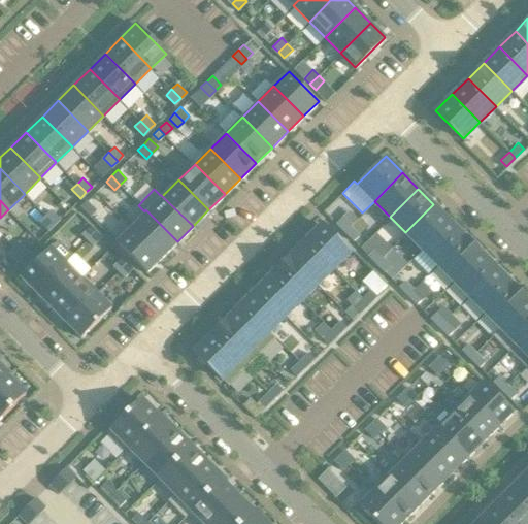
[(80,205),(90,215),(96,208),(87,200),(80,205)]
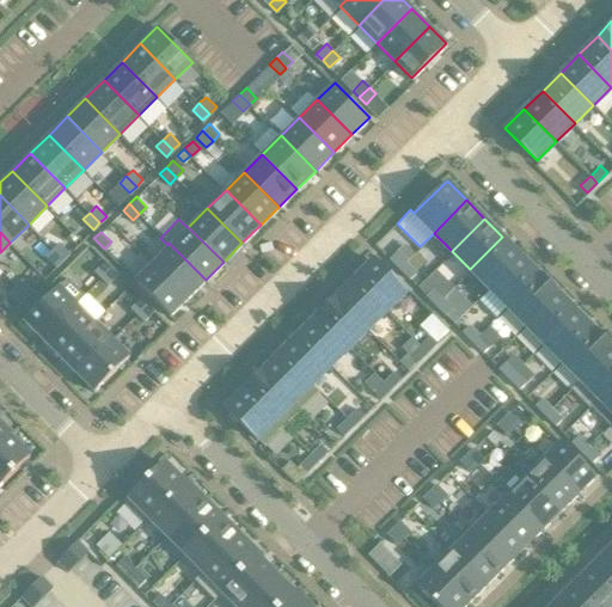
[(502,237),(470,269),(489,288),(521,256),(502,237)]
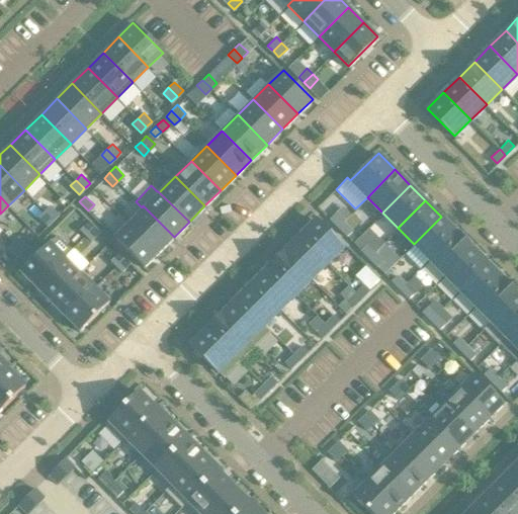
[(51,205),(45,210),(54,220),(59,213),(51,205)]
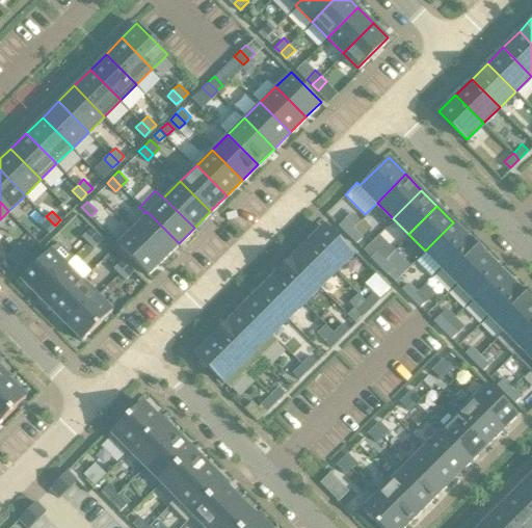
[(149,213),(132,229),(162,259),(179,243),(149,213)]
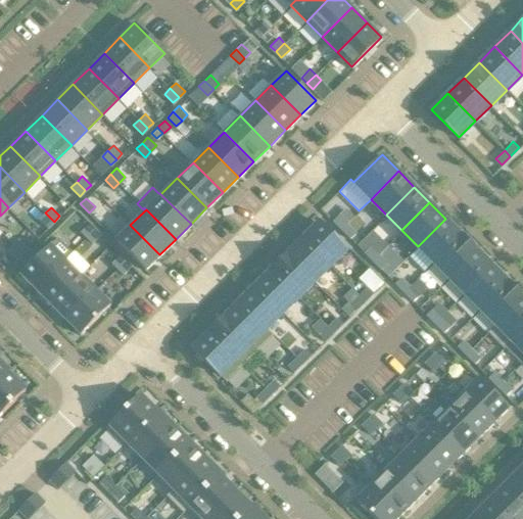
[(39,219),(48,227),(54,222),(45,213),(39,219)]
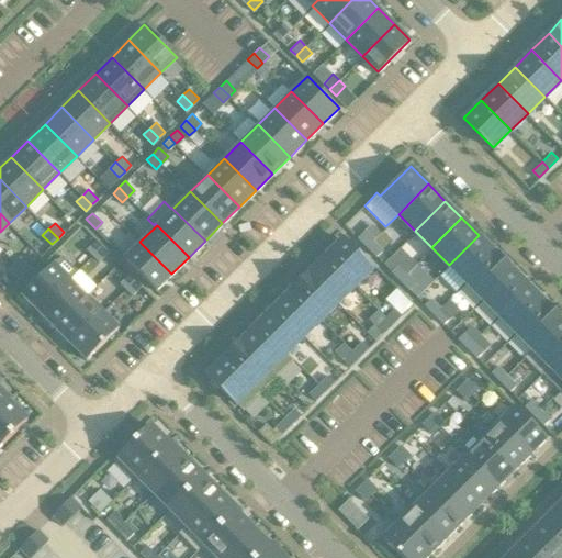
[(363,231),(357,236),(367,246),(373,240),(363,231)]
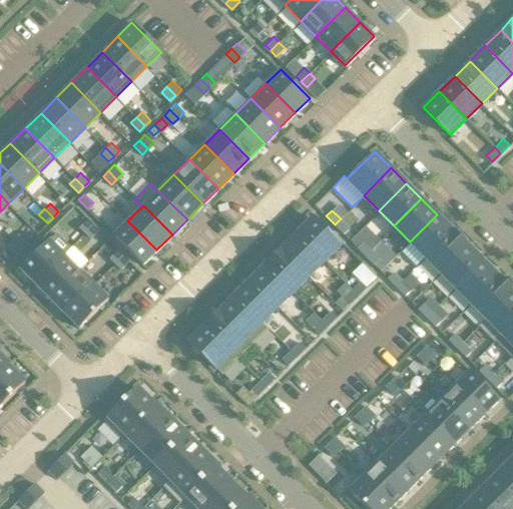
[(410,241),(402,249),(416,265),(424,256),(425,257),(452,229),(437,214),(410,241)]
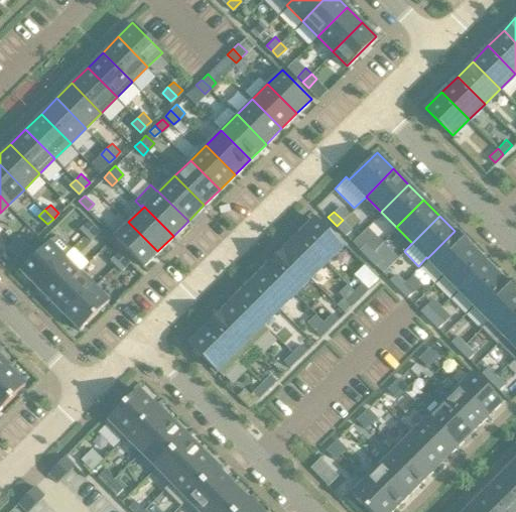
[(314,218),(298,234),(326,261),(342,246),(314,218)]
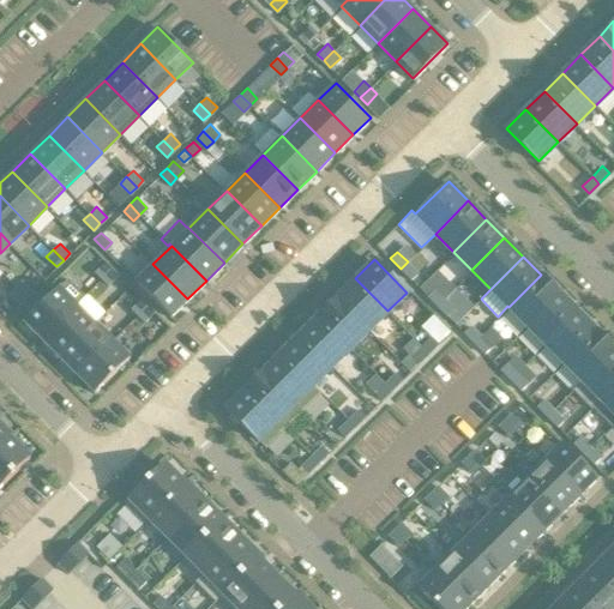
[(95,270),(102,277),(112,267),(106,260),(95,270)]
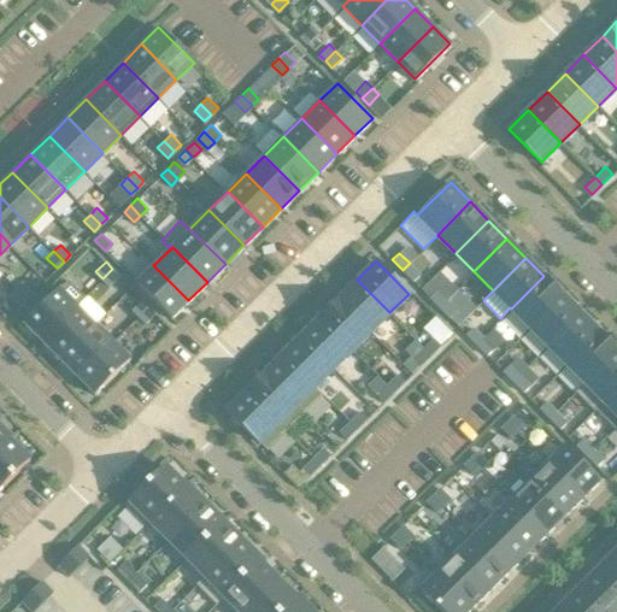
[(410,263),(403,270),(412,280),(419,274),(410,263)]
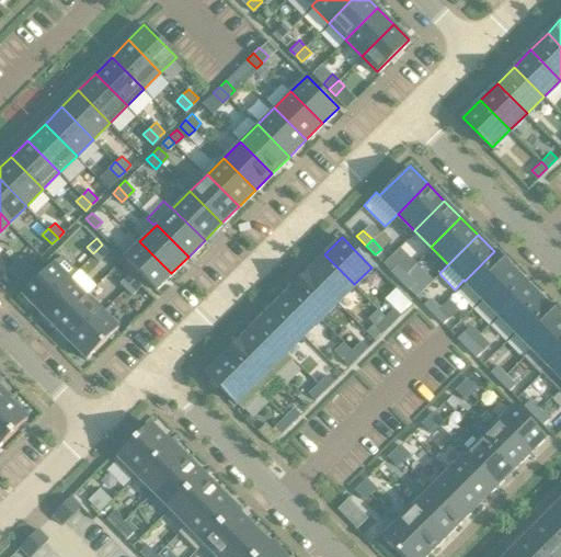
[(139,241),(124,257),(156,288),(171,273),(139,241)]
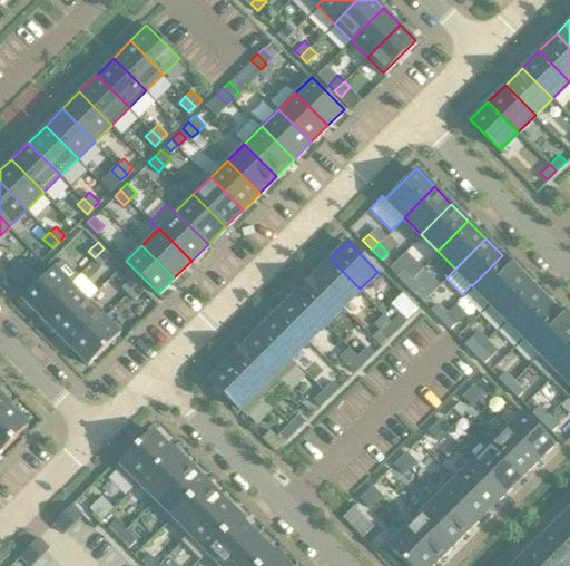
[(95,257),(100,264),(110,254),(104,249),(95,257)]
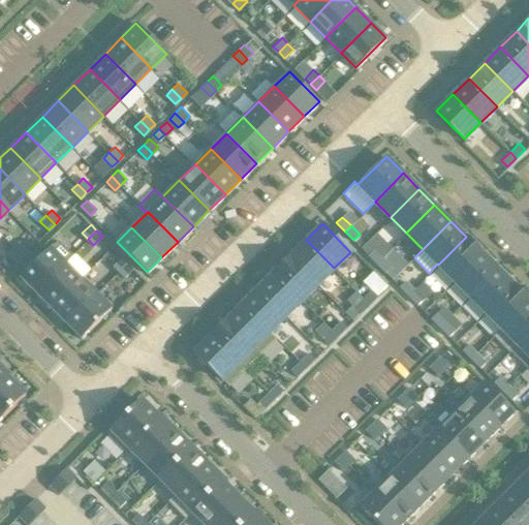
[(466,237),(438,265),(454,280),(483,252),(466,237)]
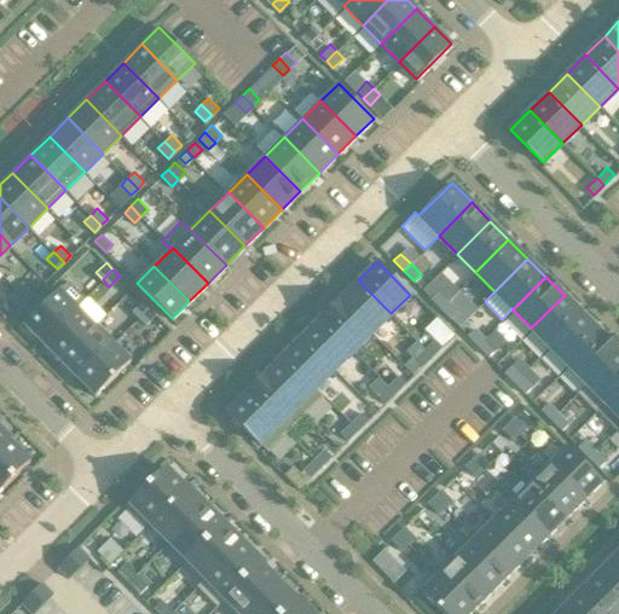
[(59,288),(24,323),(41,340),(76,305),(79,307),(87,299),(68,279),(59,288)]
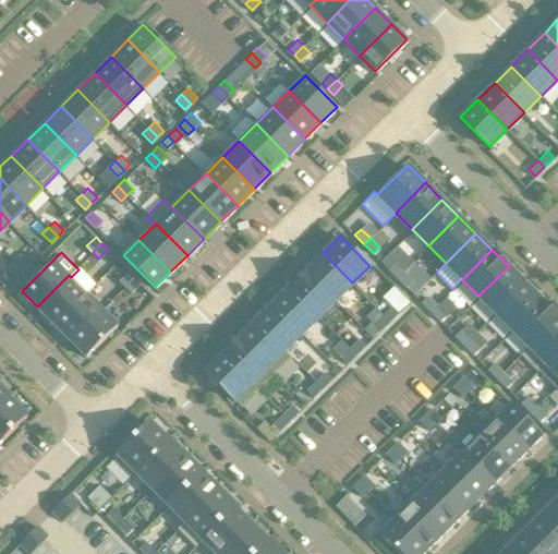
[(323,253),(306,269),(336,300),(352,282),(323,253)]
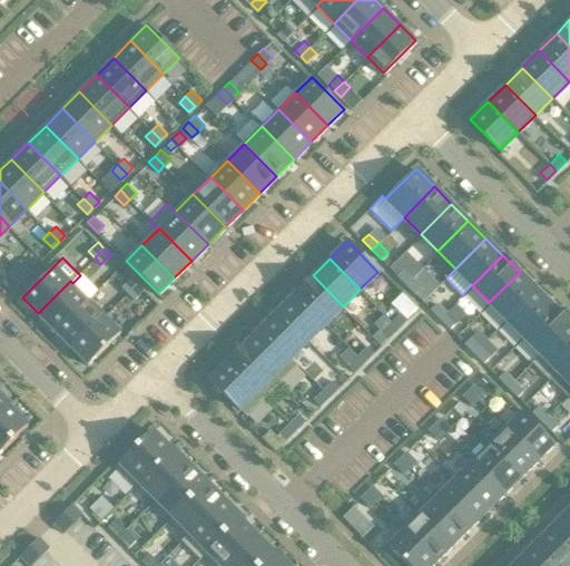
[(16,266),(25,276),(31,270),(21,260),(16,266)]
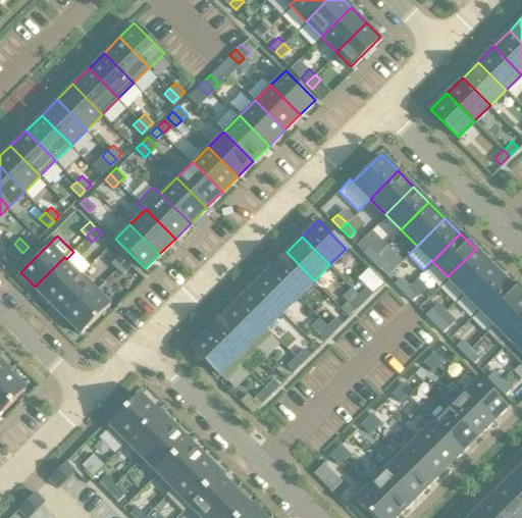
[(22,253),(14,244),(8,250),(17,258),(22,253)]
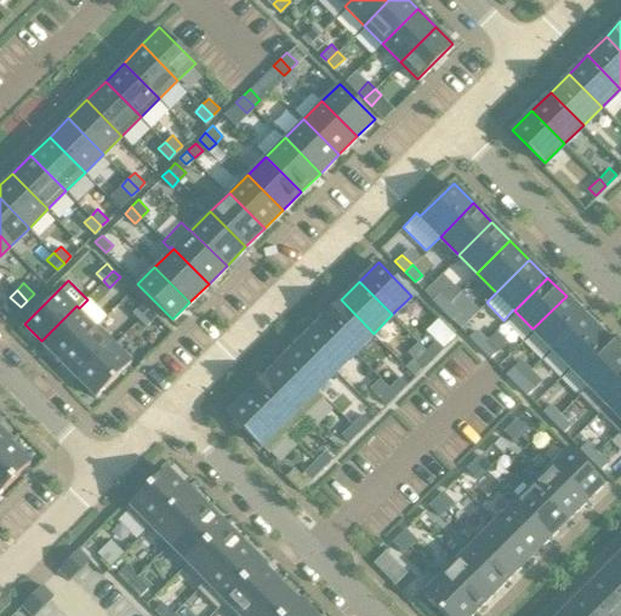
[(439,291),(432,298),(442,308),(449,302),(439,291)]
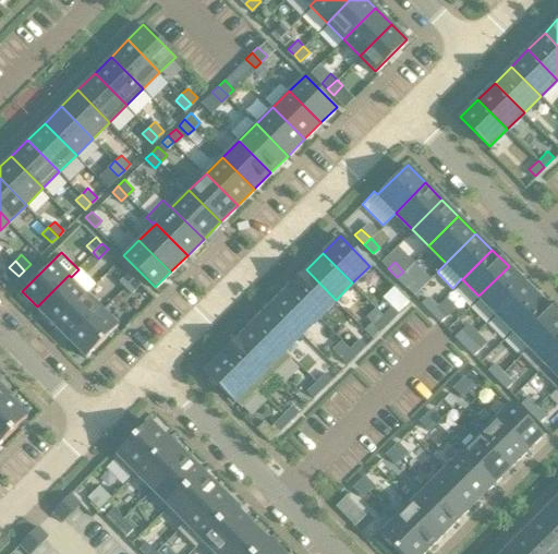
[(509,266),(478,296),(496,313),(525,282),(509,266)]
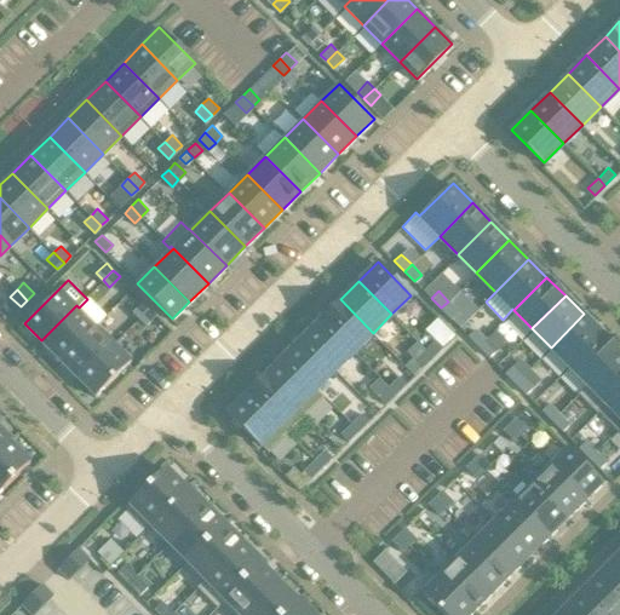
[(139,317),(150,306),(143,299),(133,310),(139,317)]
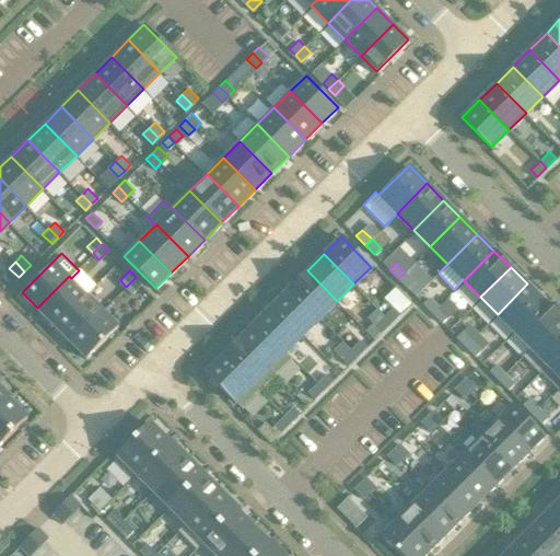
[(307,270),(291,288),(321,317),(337,301),(307,270)]
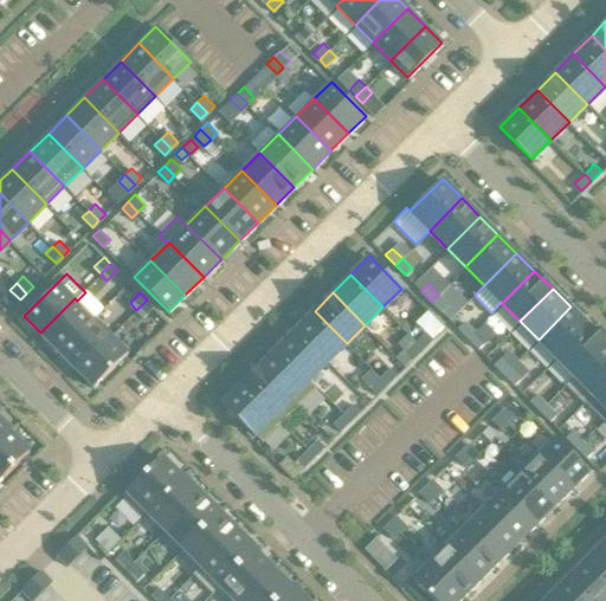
[(438,295),(431,301),(442,311),(447,304),(438,295)]
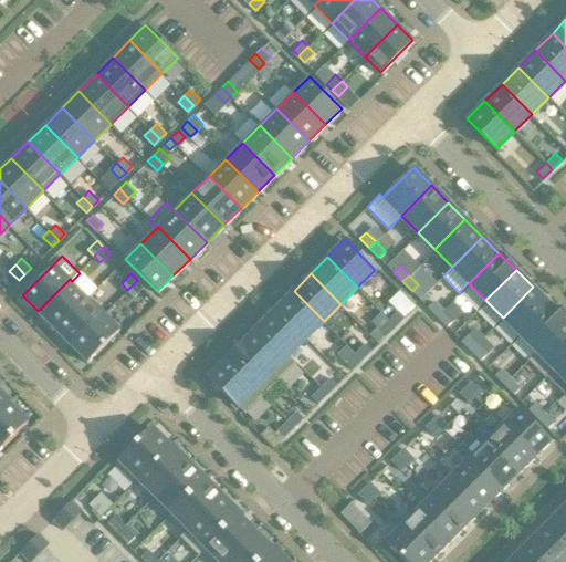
[(70,279),(38,311),(54,329),(86,297),(72,281),(70,279)]
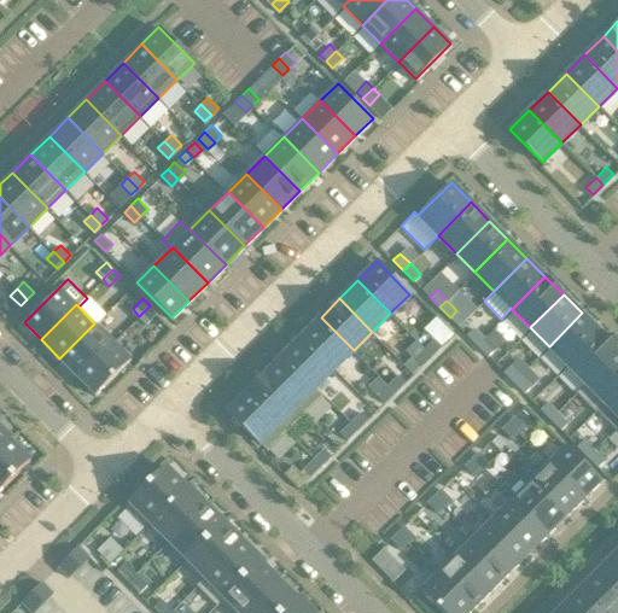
[(139,316),(146,322),(155,314),(156,313),(150,305),(139,316)]
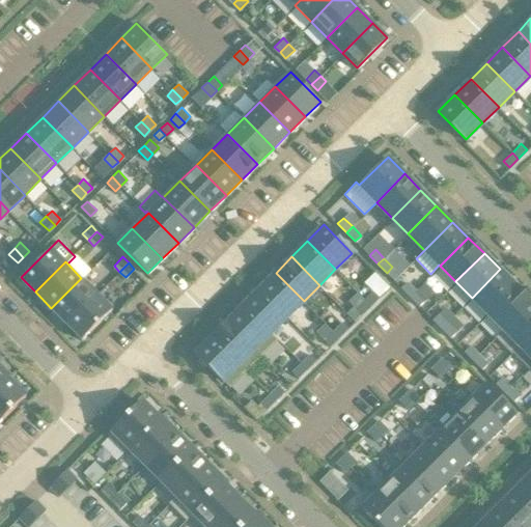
[(500,269),(472,298),(487,313),(515,285),(500,269)]
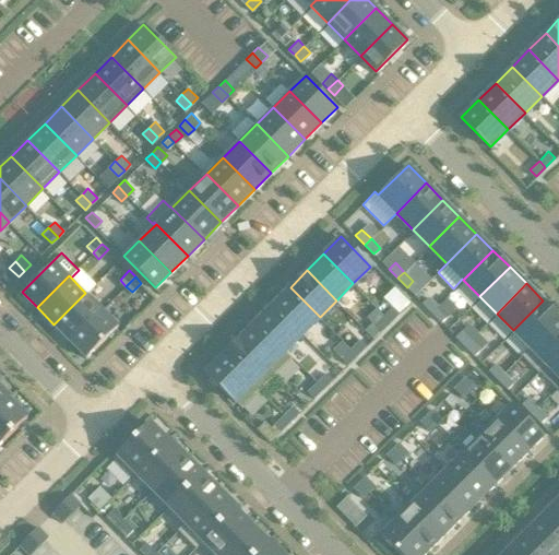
[(152,297),(140,284),(132,292),(127,297),(140,309),(152,297)]
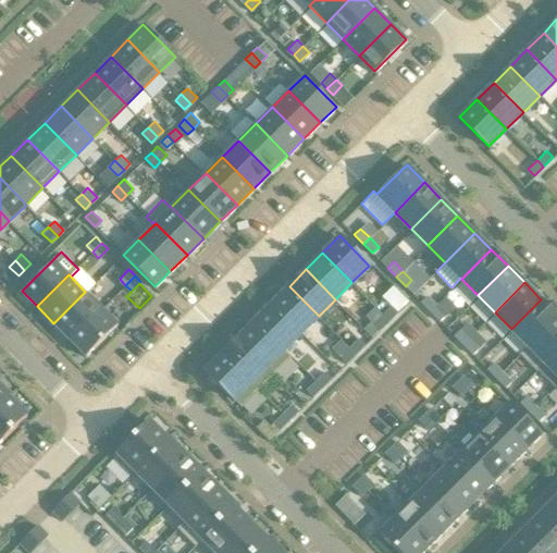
[(289,286),(272,303),(301,332),(319,316),(289,286)]
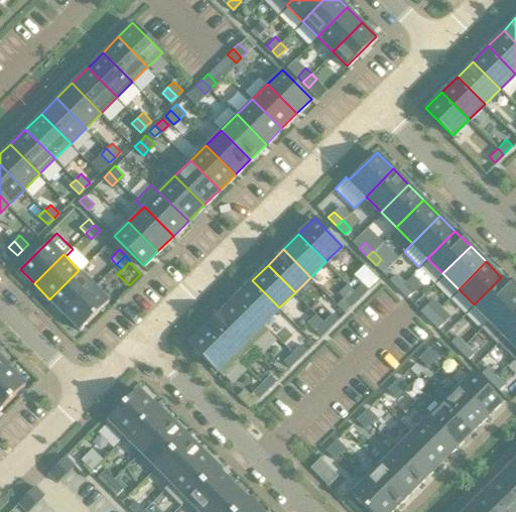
[(79,270),(49,299),(65,314),(95,285),(79,270)]
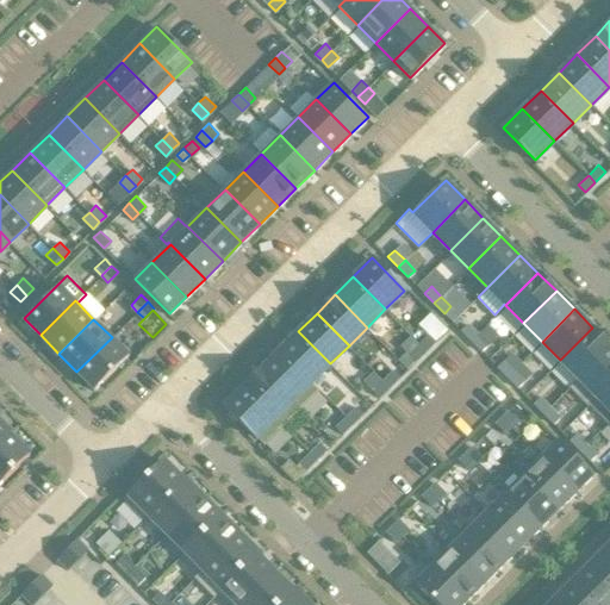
[(467,323),(460,329),(471,340),(478,332),(467,323)]
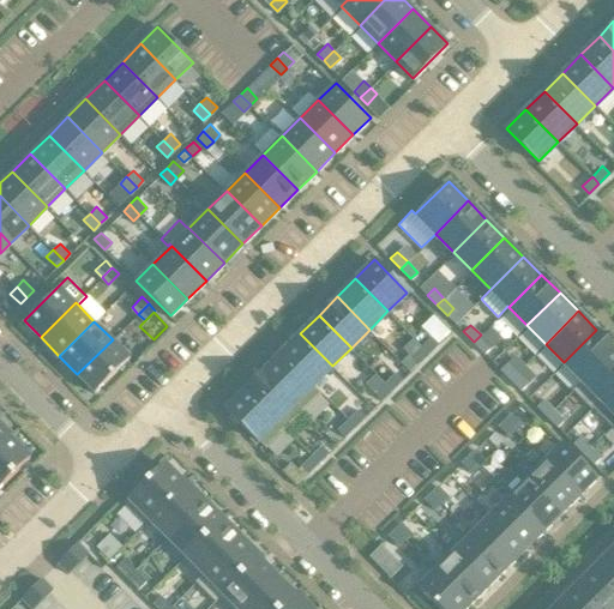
[(613,347),(596,330),(564,362),(582,380),(613,348),(613,347)]
